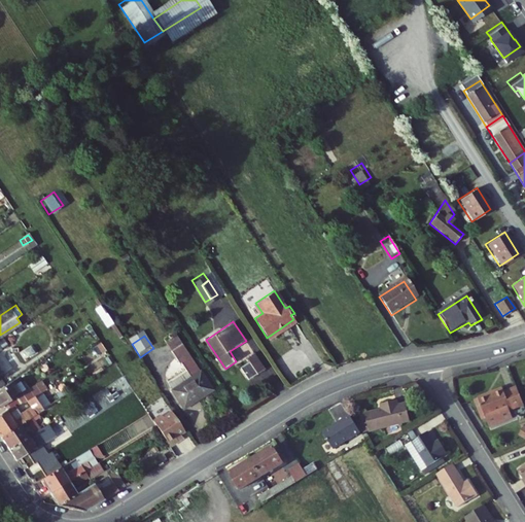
[(213,388),(179,338),(168,346),(180,363),(182,362),(191,376),(184,381),(186,384),(176,392),(185,408),(213,388)]
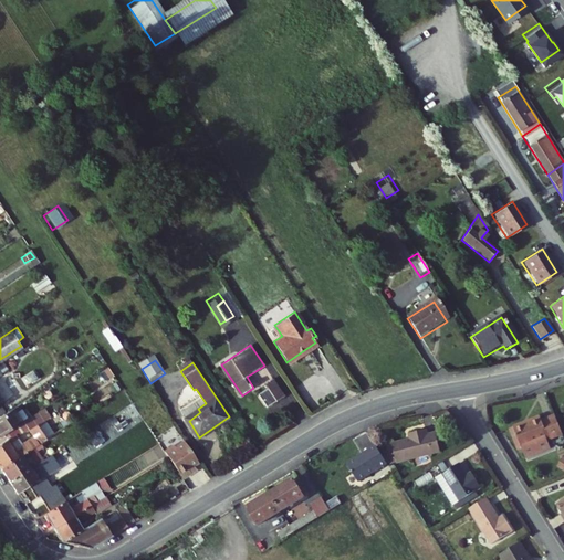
[(259,398),(267,411),(286,398),(274,380),(267,386),(270,390),(259,398)]
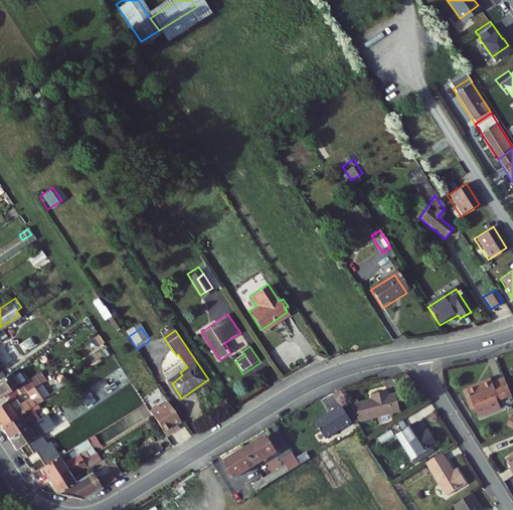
[(180,372),(187,367),(184,362),(166,374),(172,383),(182,375),(180,372)]
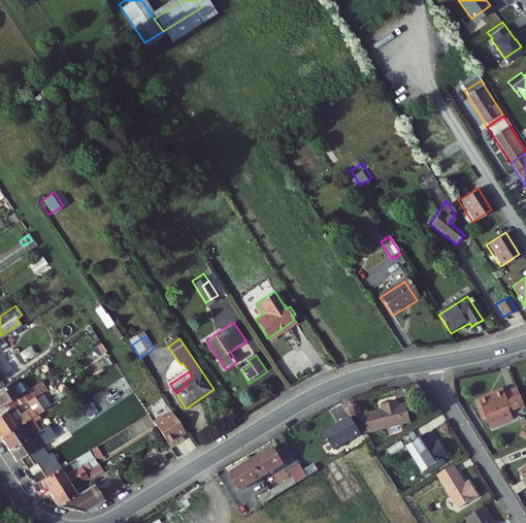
[(504,386),(502,383),(478,392),(489,422),(514,412),(511,404),(524,399),(517,382),(504,386)]
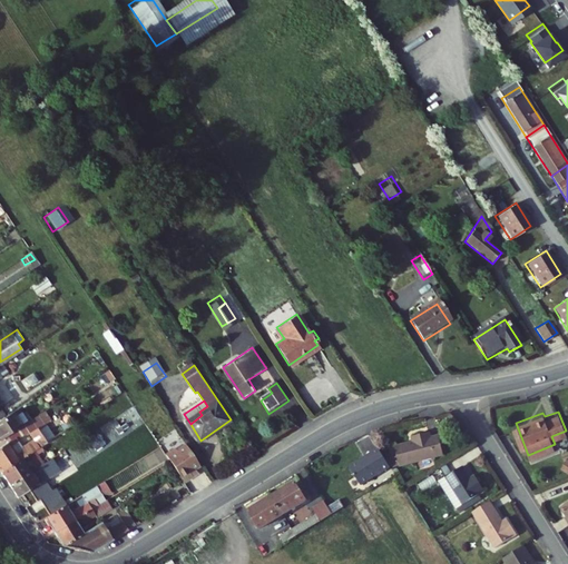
[(19,426),(10,413),(0,419),(0,438),(6,436),(19,426)]
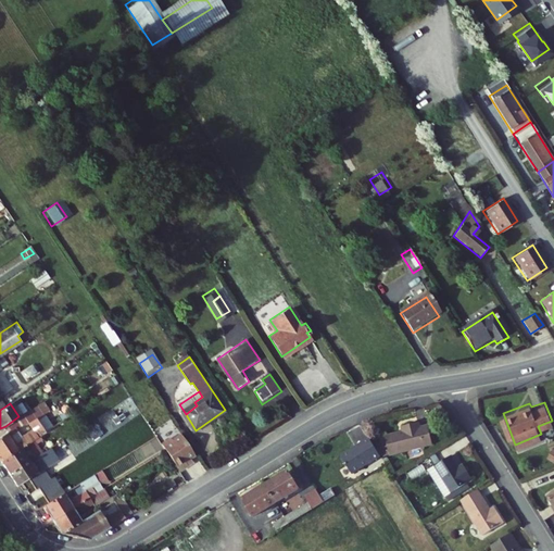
[(9,430),(0,437),(0,463),(36,439),(40,437),(55,427),(39,403),(21,415),(25,421),(33,431),(22,438),(14,427),(9,430)]
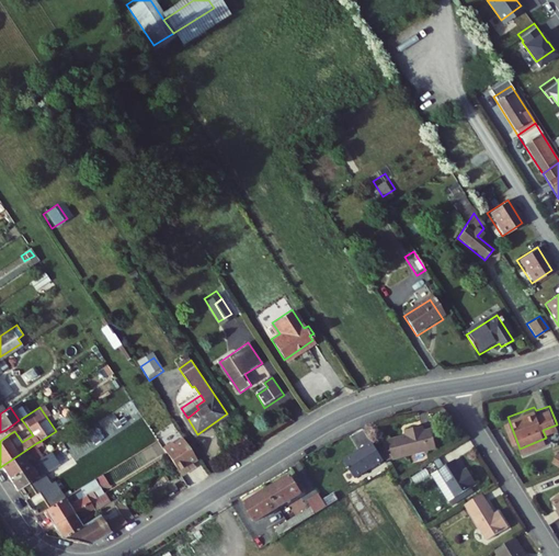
[(19,420),(6,430),(9,434),(14,431),(25,424),(21,419),(19,420)]
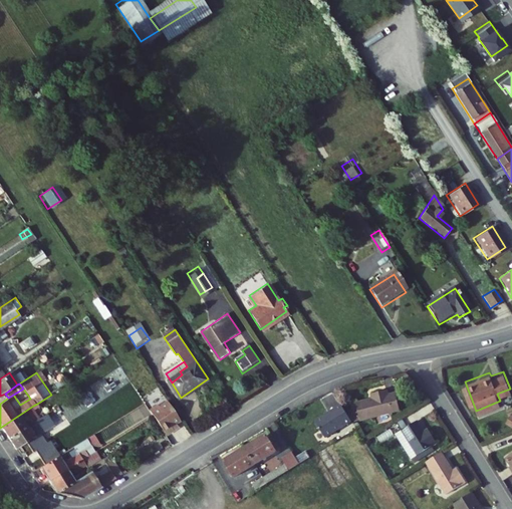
[(375,393),(369,394),(353,398),(357,415),(398,406),(394,389),(387,391),(386,386),(374,388),(375,393)]
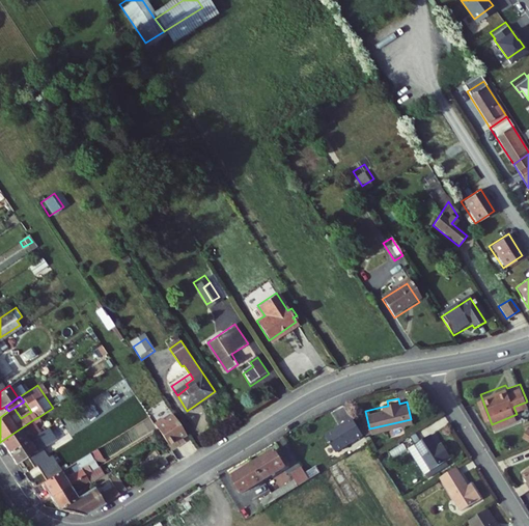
[(333,446),(360,430),(349,410),(341,414),(342,417),(323,430),(333,446)]
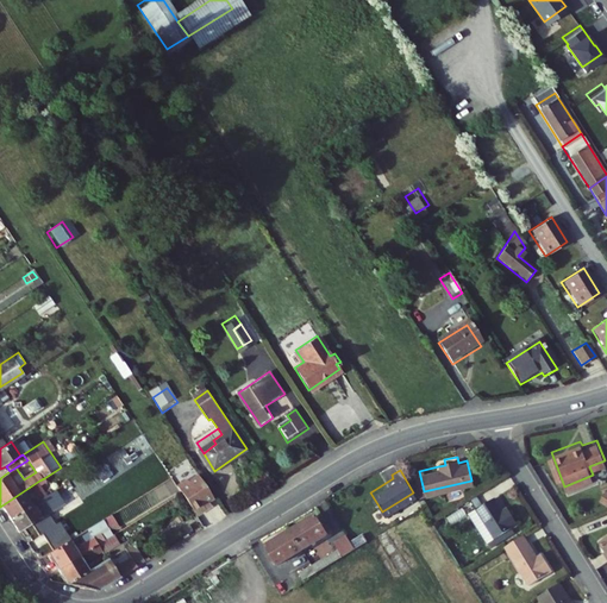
[(213,496),(199,475),(179,488),(196,514),(207,508),(205,503),(213,496)]
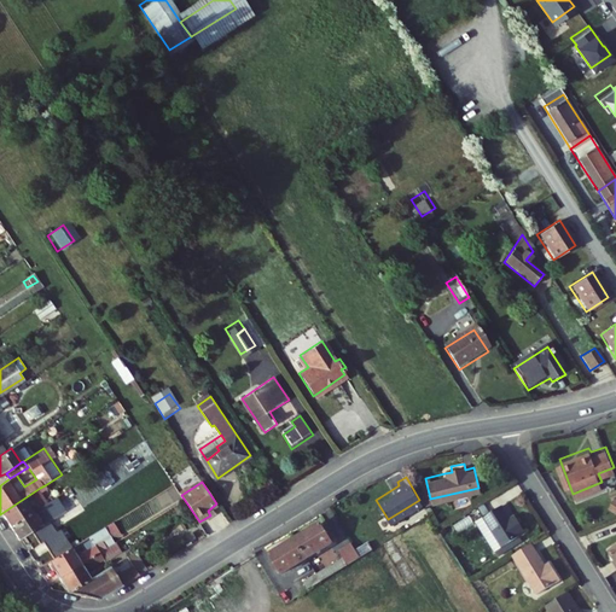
[(34,511),(48,501),(40,488),(0,514),(9,528),(34,511)]
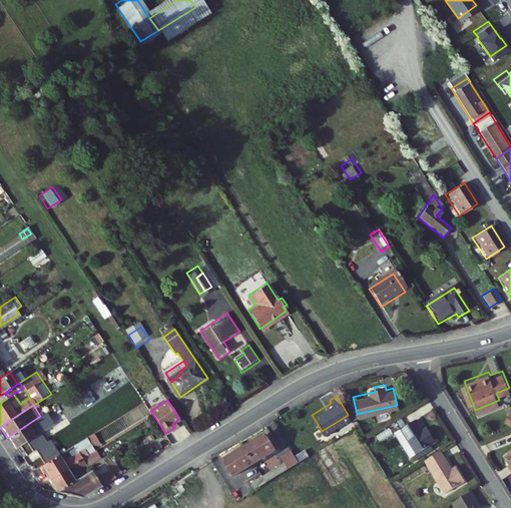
[(37,432),(52,422),(46,413),(40,416),(28,424),(7,438),(14,447),(25,441),(32,452),(35,450),(45,464),(58,456),(48,442),(45,444),(37,432)]
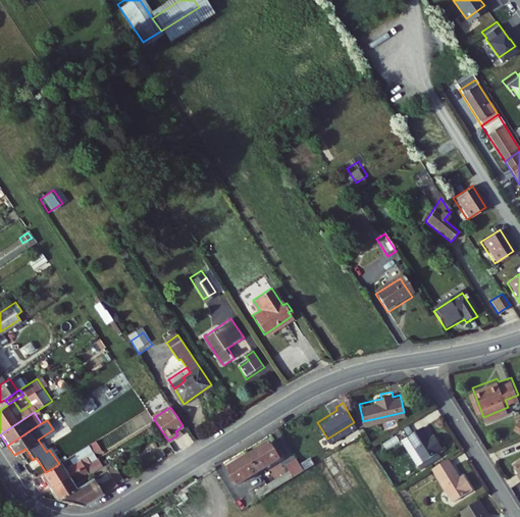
[(428,432),(422,422),(400,435),(415,461),(442,445),(436,435),(431,438),(428,432)]
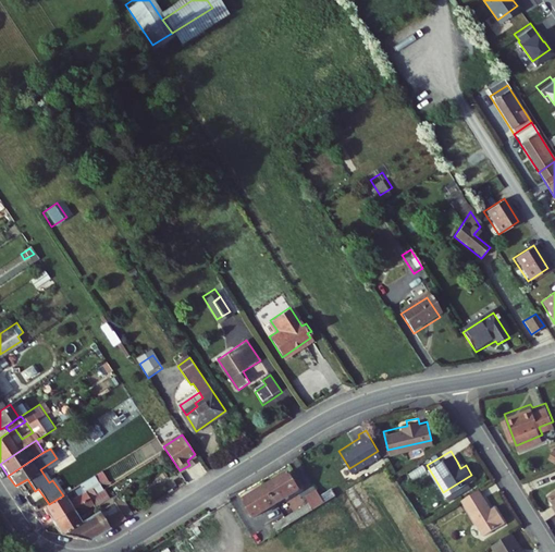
[(293,486),(284,470),(263,483),(273,498),(293,486)]
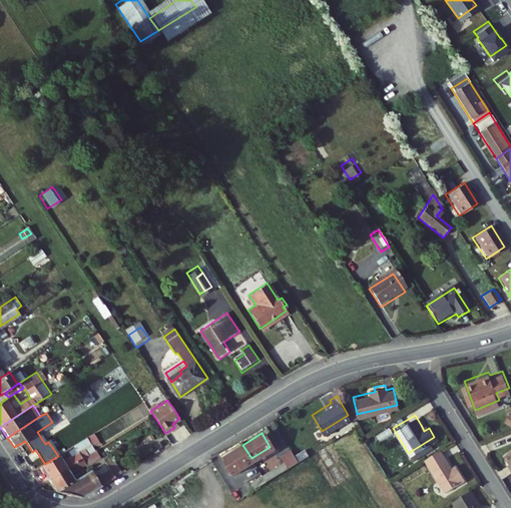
[(87,445),(84,440),(74,446),(77,451),(87,445)]
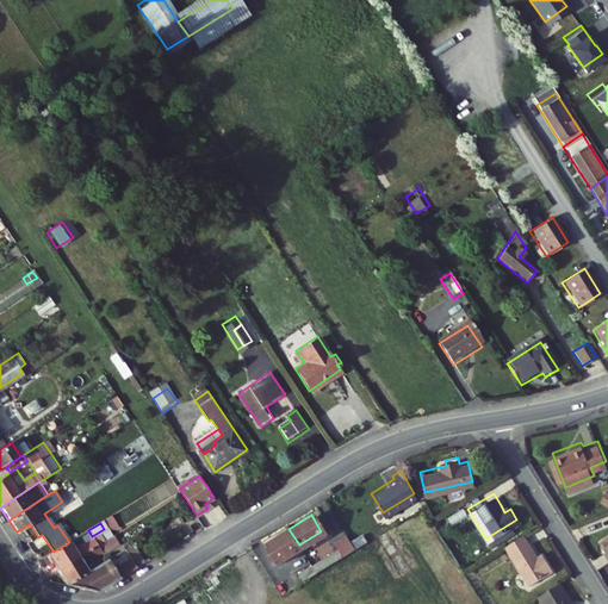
[(299,545),(289,529),(264,545),(274,560),(299,545)]
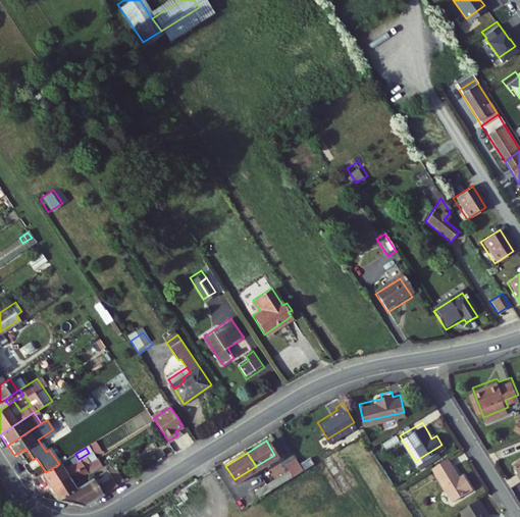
[(458,474),(446,455),(430,464),(451,498),(471,485),(465,475),(461,478),(458,474)]
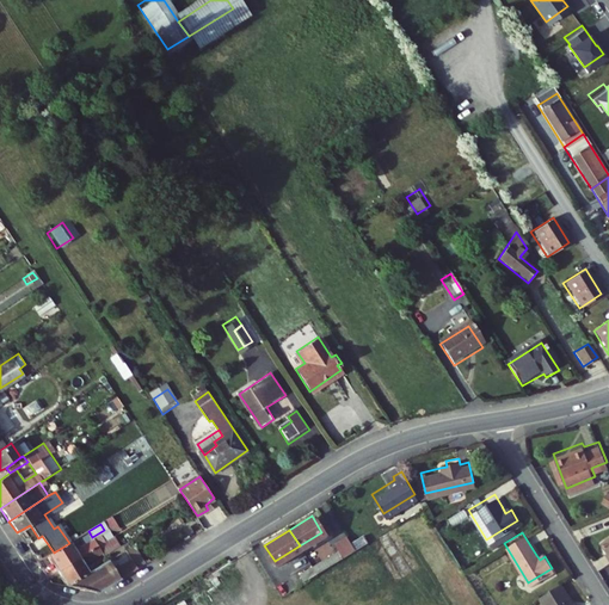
[(336,548),(342,557),(356,548),(348,535),(333,544),(336,548)]
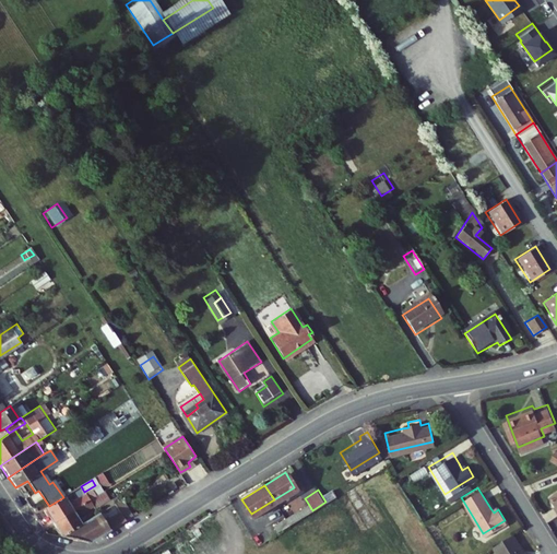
[(83,523),(79,517),(108,497),(105,491),(91,499),(52,523),(61,537),(83,523)]
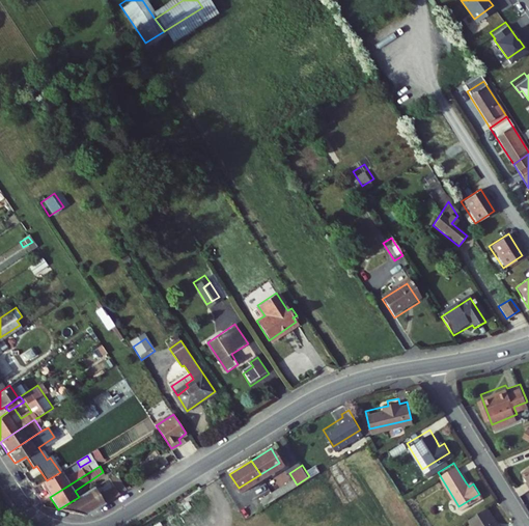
[(66,477),(62,471),(60,472),(47,480),(42,483),(50,497),(86,474),(82,468),(66,477)]
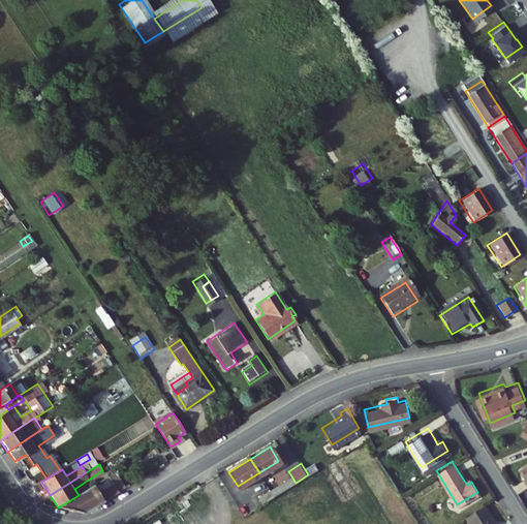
[(102,493),(96,485),(79,495),(58,507),(88,513),(130,487),(119,469),(112,474),(117,484),(102,493)]
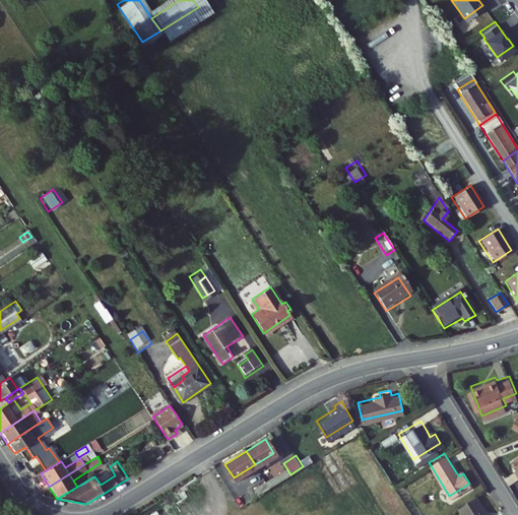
[(269,488),(290,474),(285,466),(265,480),(269,488)]
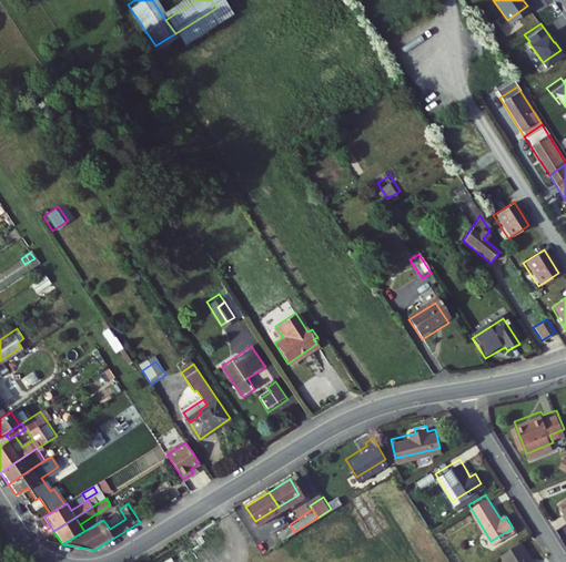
[(294,532),(290,524),(278,532),(282,541),(294,532)]
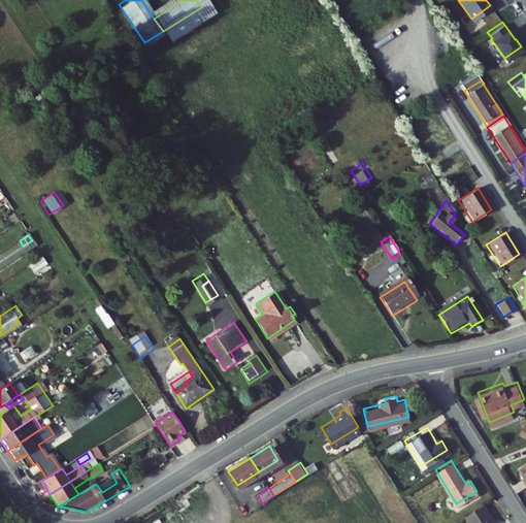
[(496,522),(484,501),(464,513),(469,522),(496,522)]
